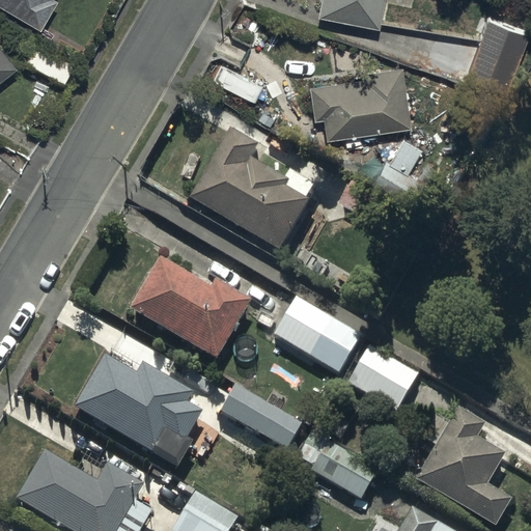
[(0,0),(40,23),(53,0),(0,0)]
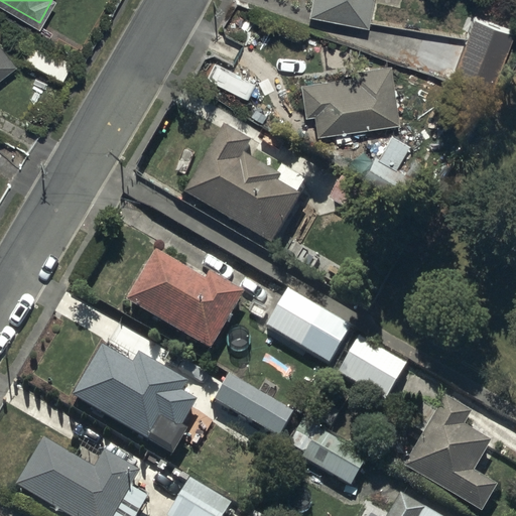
[(374,0),(312,0),(309,20),(370,30),(374,0)]
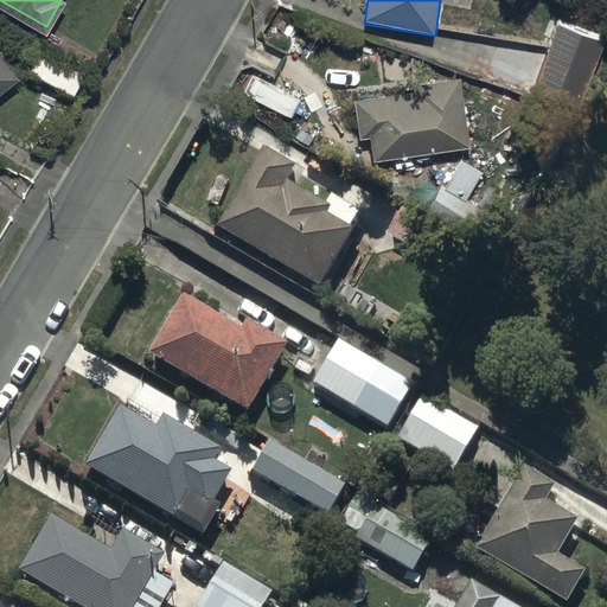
[(606,39),(560,23),(535,89),(581,107),(606,39)]
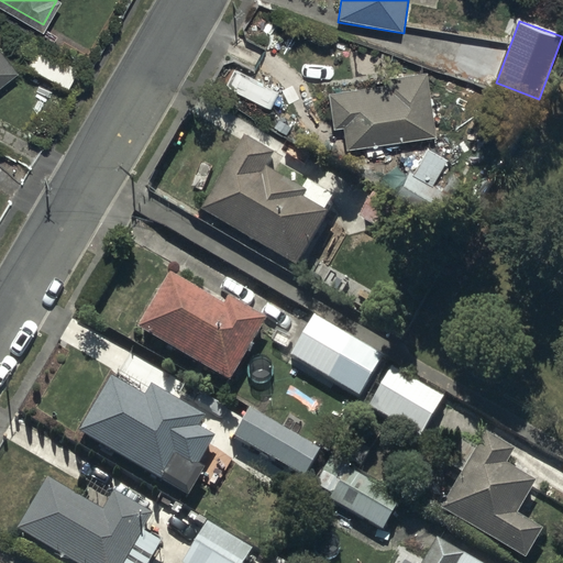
[(0,44),(0,84),(20,69),(0,44)]
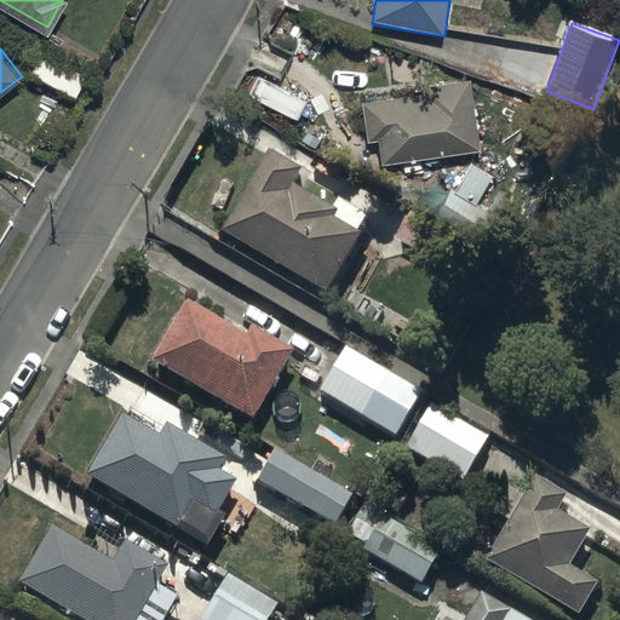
[(363,103),(368,142),(378,142),(380,165),(480,155),(472,81),(425,86),(426,97),(363,103)]
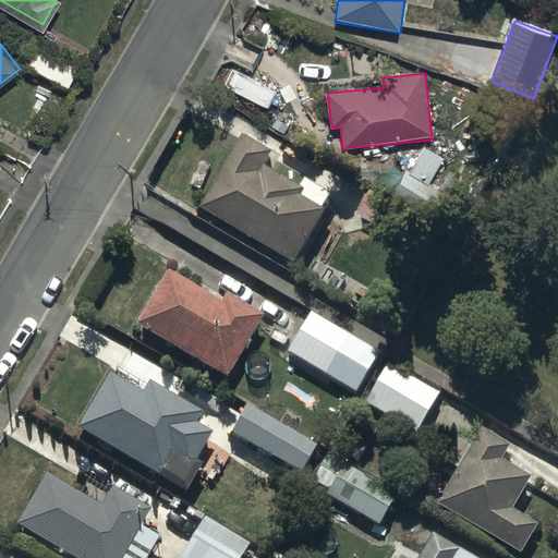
[(243,130),(201,203),(295,259),(327,206),(303,192),(306,185),(267,161),(275,148),(243,130)]
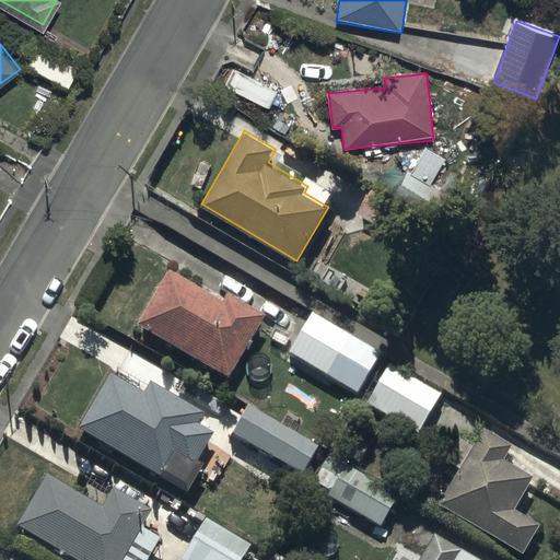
[(135,324),(226,377),(264,317),(224,292),(219,302),(167,269),(135,324)]
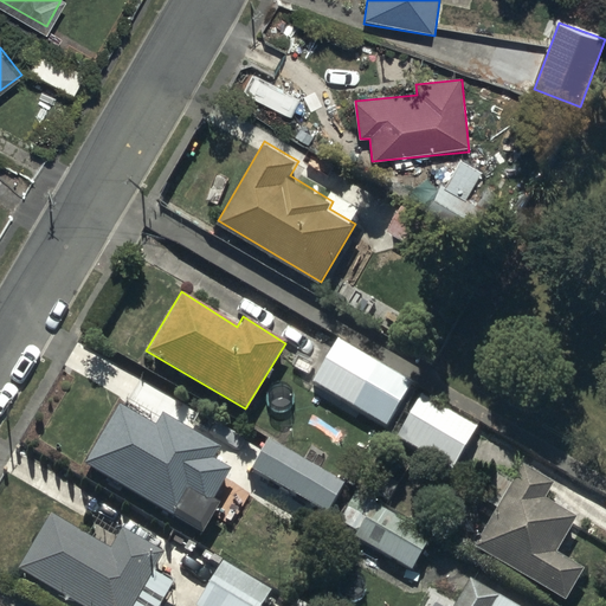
[(340,346),(315,388),(386,431),(411,388),(340,346)]
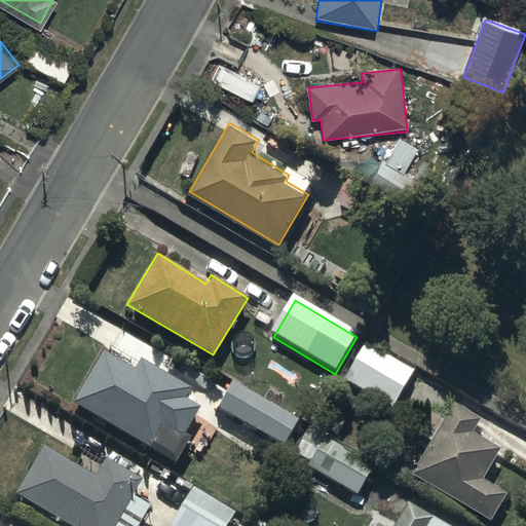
[(414,369),(363,340),(341,376),(391,407),(414,369)]
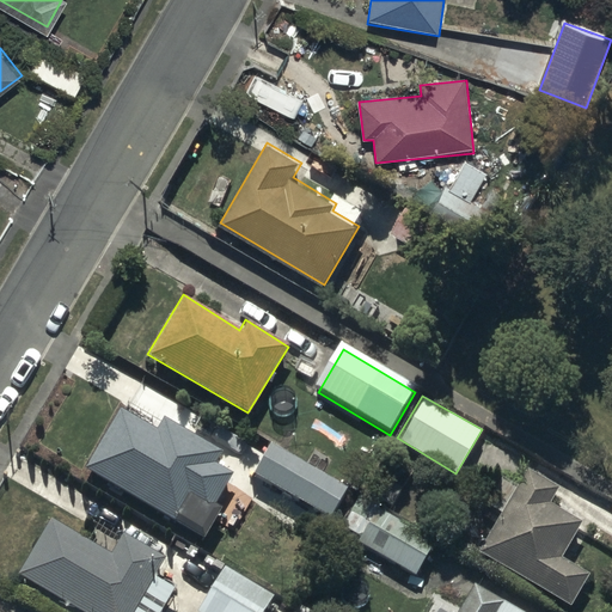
[(214,503),(232,472),(214,461),(220,450),(163,416),(155,428),(118,407),(83,467),(203,538),(221,507),(214,503)]
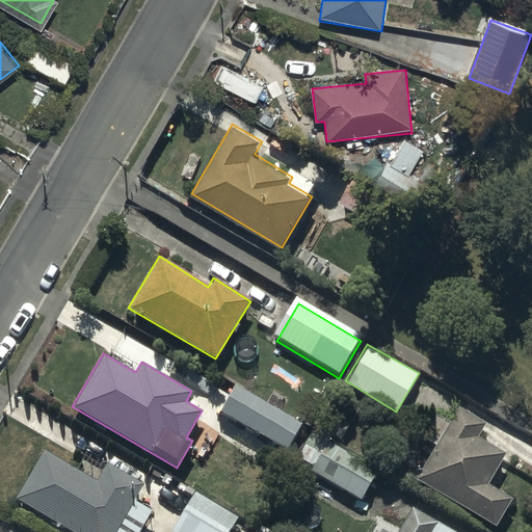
[(236,382),(219,409),(286,449),(301,422),(236,382)]
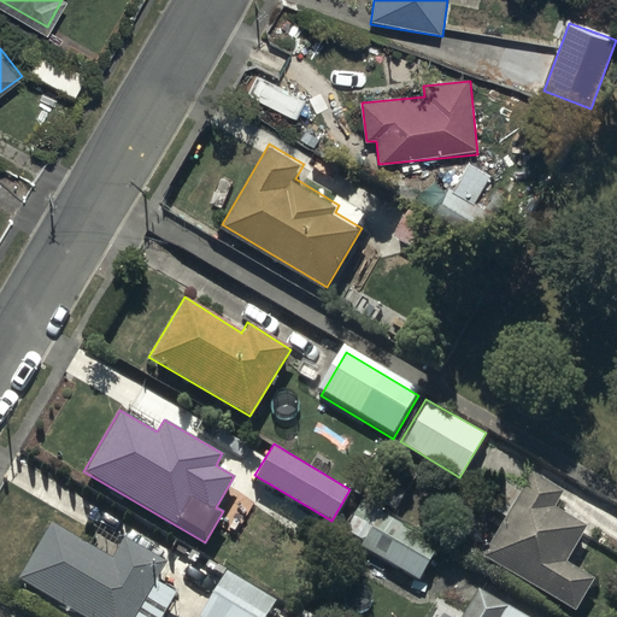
[(501,513),(479,556),(576,611),(594,579),(564,562),(587,522),(557,505),(564,493),(529,472),(519,489),(503,480),(487,505),(501,513)]
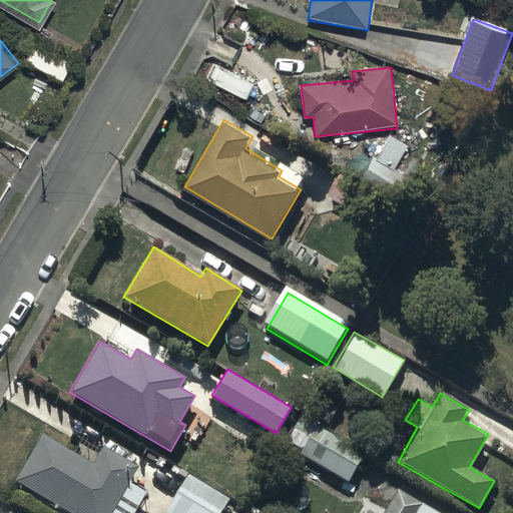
[(347,483),(365,451),(304,412),(287,438),(300,446),(297,451),(347,483)]
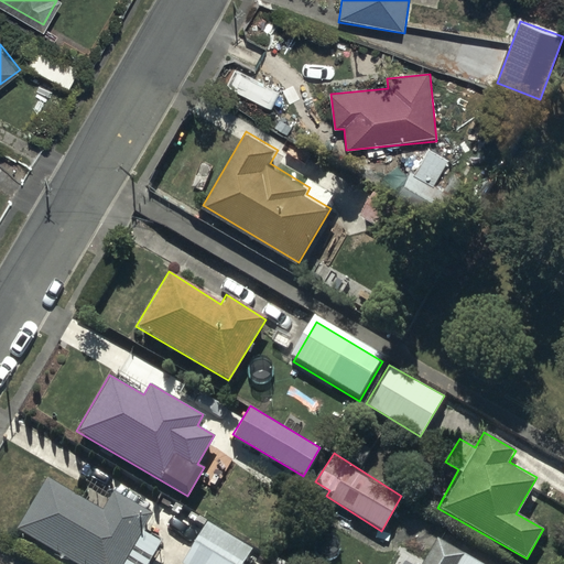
[(47,477),(17,527),(77,563),(121,563),(154,512),(112,487),(99,508),(47,477)]
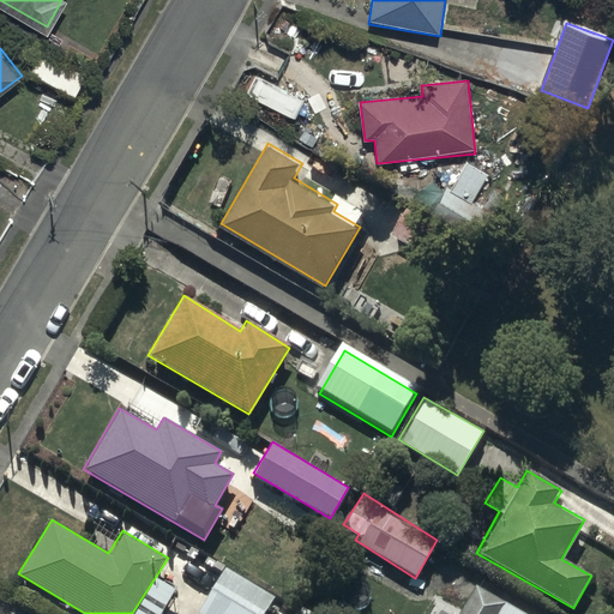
[(221,567),(193,613),(263,613),(272,599),(221,567)]
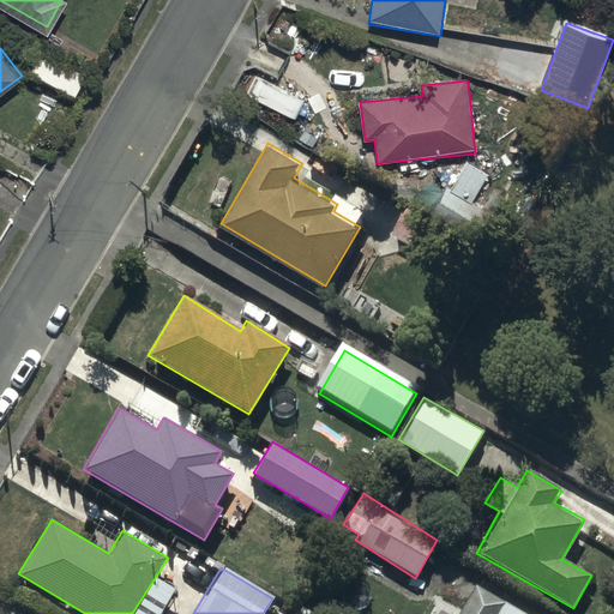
[(529,613),(475,582),(456,613),(529,613)]
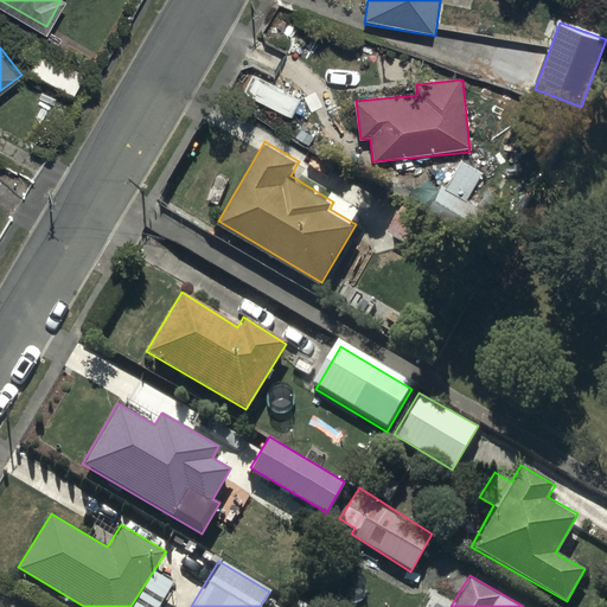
[(314,606),(296,596),(289,606),(314,606)]
